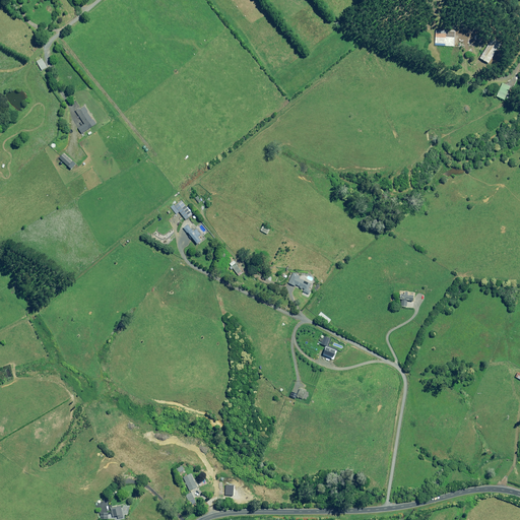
[(455,31),(436,30),(435,46),(454,47),(455,31)]
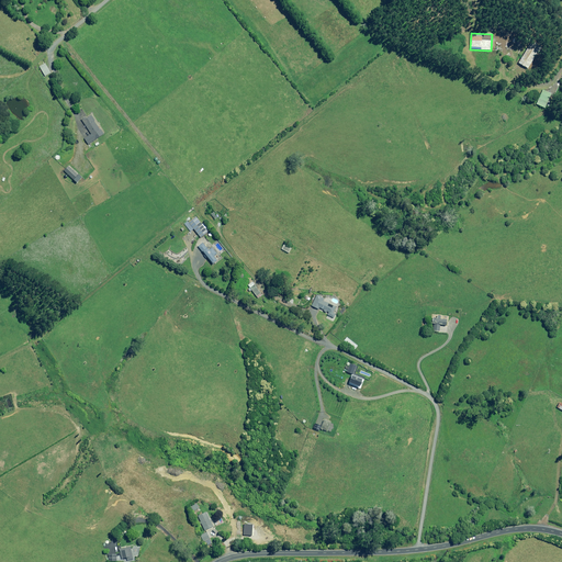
[(532,41),(518,63),(528,69),(542,46),(532,41)]
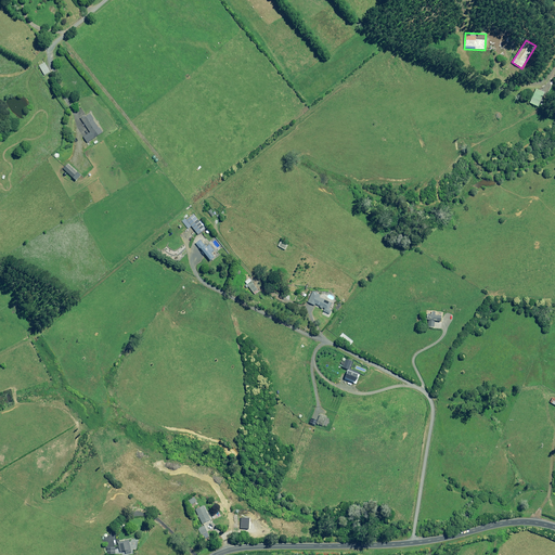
[(44,62),(39,65),(44,75),(50,72),(44,62)]
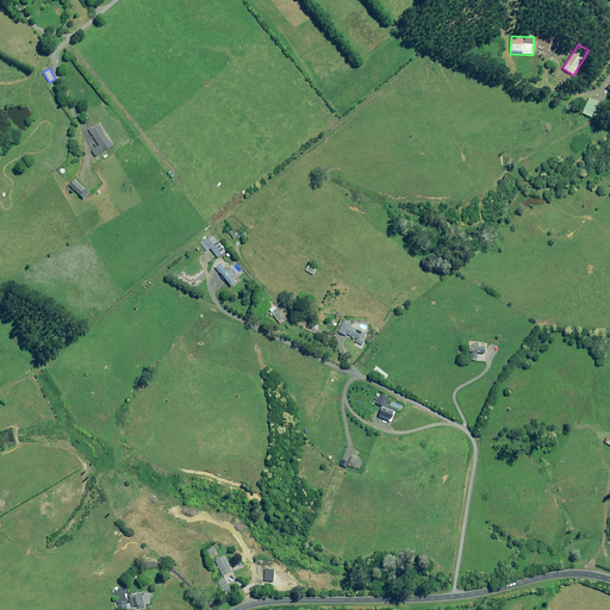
[(589,98),(583,113),(592,118),(599,103),(589,98)]
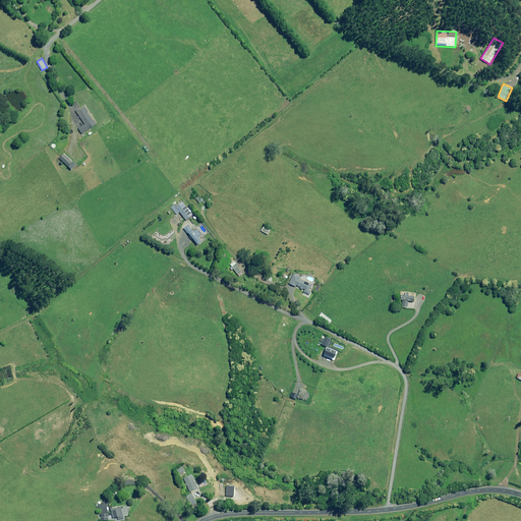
[(80,110),(79,109),(75,111),(84,124),(78,128),(81,133),(96,124),(84,107),(80,110)]
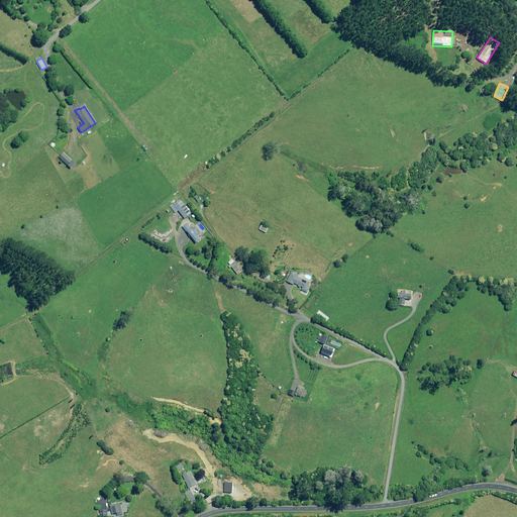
[(72,161),(63,152),(60,158),(71,168),(76,163),(73,161),(72,161)]
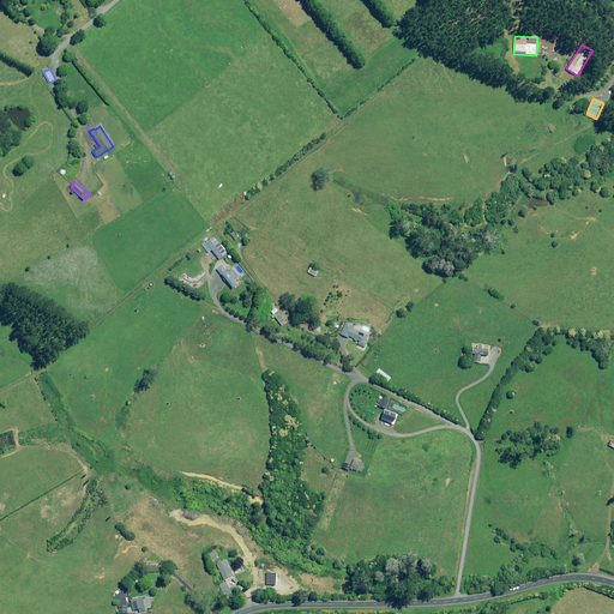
[(215,238),(206,244),(205,241),(202,245),(208,253),(212,250),(220,259),(227,253),(226,251),(228,250),(223,244),(221,246),(215,238)]
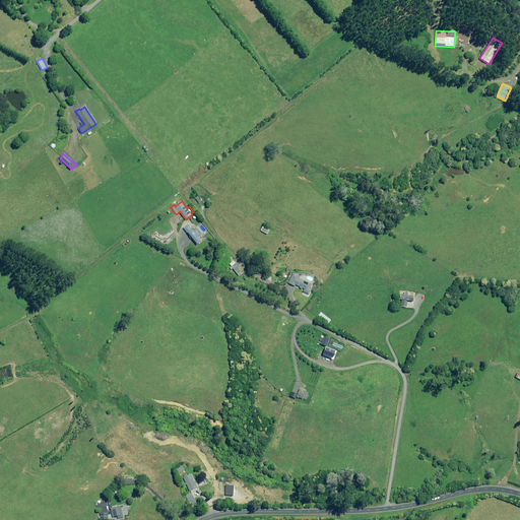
[(197,244),(201,241),(198,237),(200,235),(196,229),(193,232),(188,224),(183,229),(192,238),(197,244)]
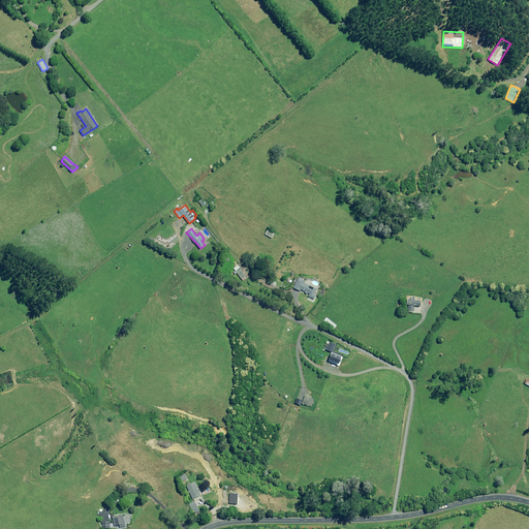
[(245,277),(246,276),(240,268),(236,271),(243,280),(246,278),(245,277)]
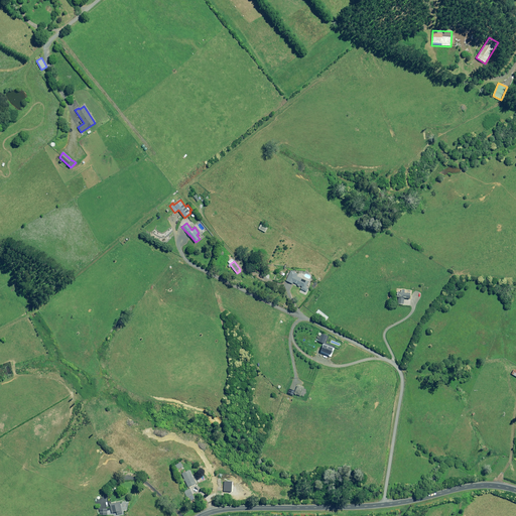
[(286,280),(292,284),(293,282),(297,284),(297,285),(299,286),(300,286),(302,287),(301,289),(306,292),(308,288),(305,287),(308,282),(296,276),(297,274),(291,270),(286,280)]
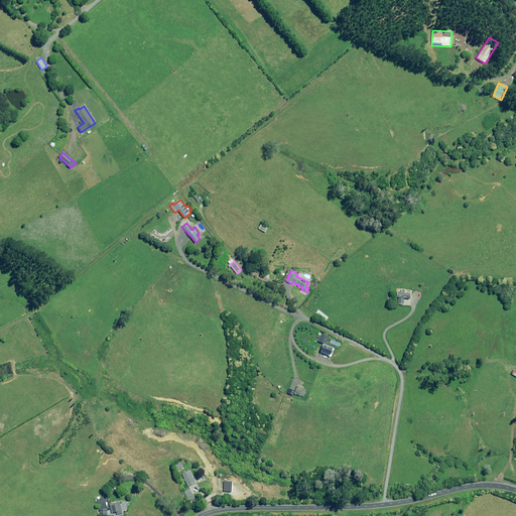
[(402,292),(398,292),(398,304),(404,304),(404,298),(411,298),(411,293),(405,293),(405,290),(402,289),(402,292)]
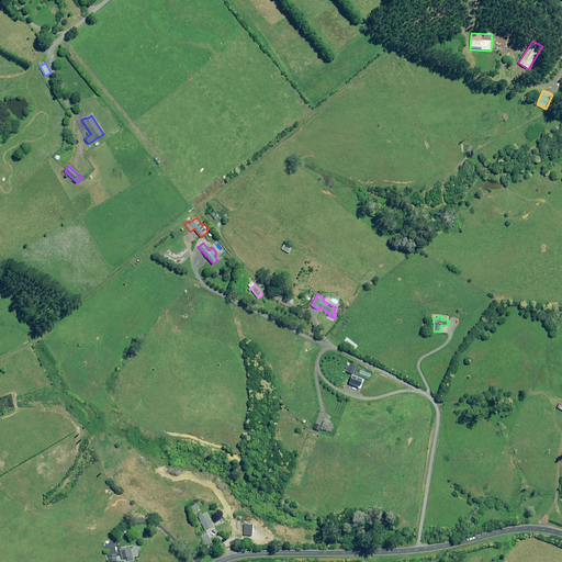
[(347,337),(344,340),(355,349),(358,346),(347,337)]
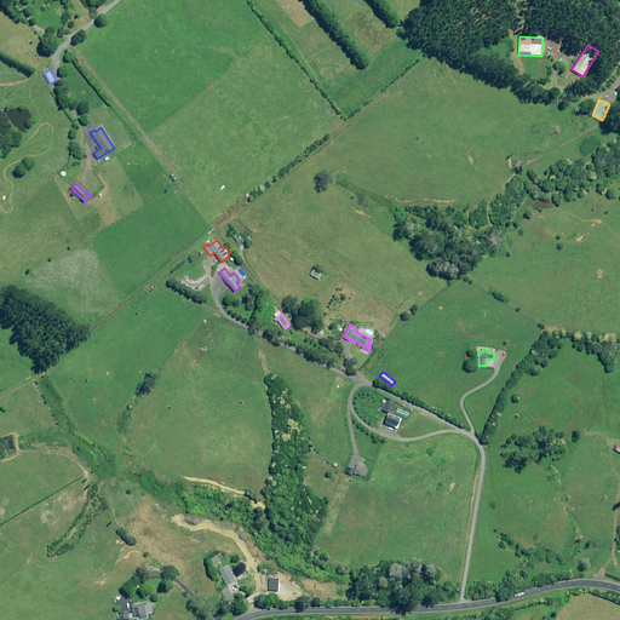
[(386,401),(383,411),(390,413),(394,403),(386,401)]
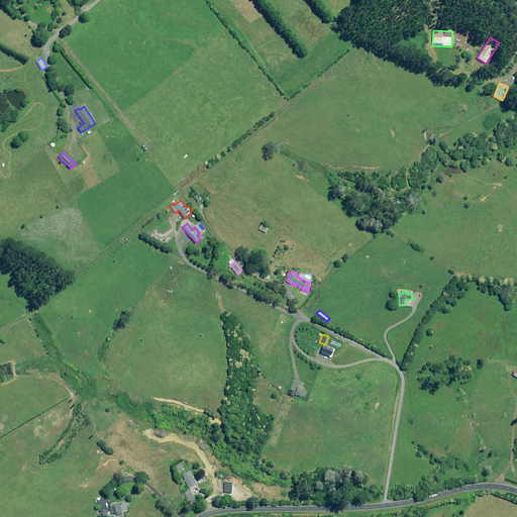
[(334,349),(324,345),(321,352),(331,357),(334,349)]
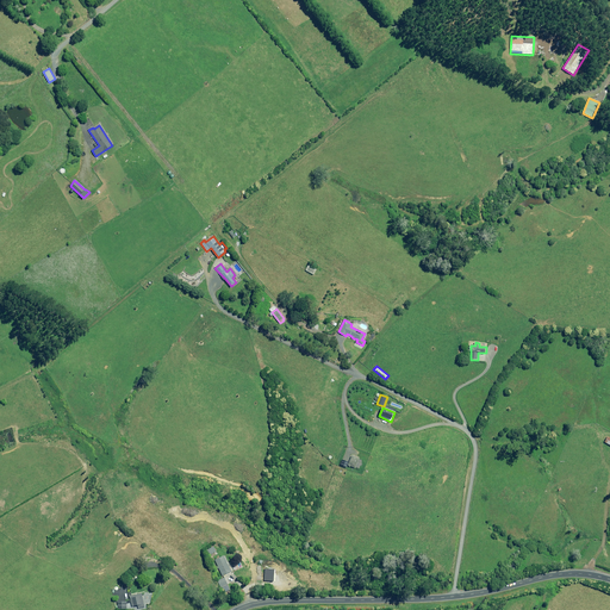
[(348,466),(356,468),(360,459),(352,455),(348,466)]
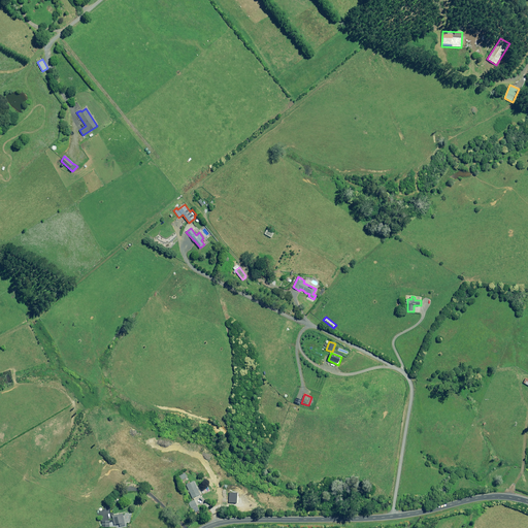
[(186,485),(188,491),(189,492),(190,492),(192,498),(200,495),(194,481),(186,485)]
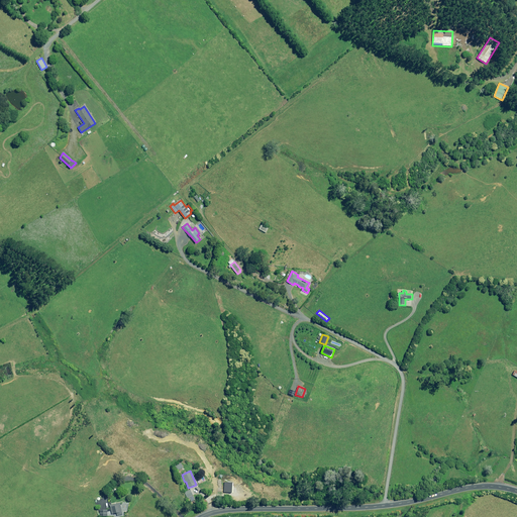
[(187,498),(193,495),(191,490),(185,492),(187,498)]
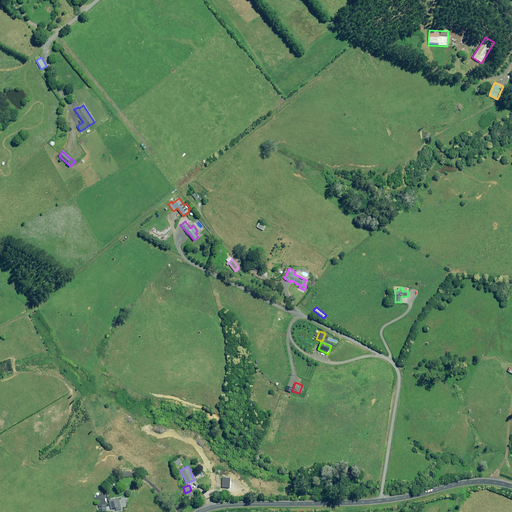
[(109,501),(111,509),(115,508),(116,511),(121,509),(119,498),(109,501)]
